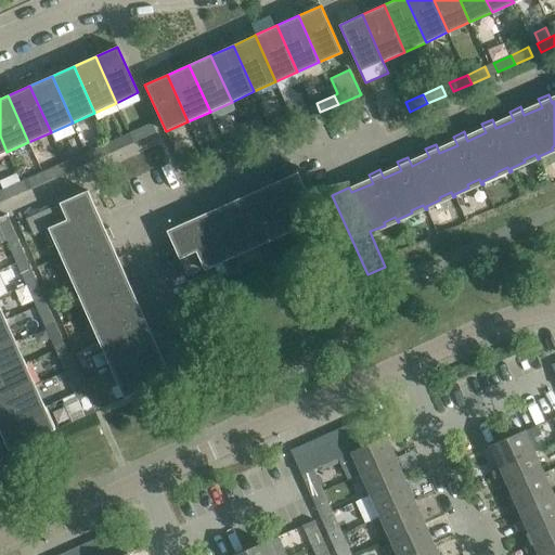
[(285,104),(291,115),(295,124),(312,116),(308,107),(302,110),(298,99),(285,104)]
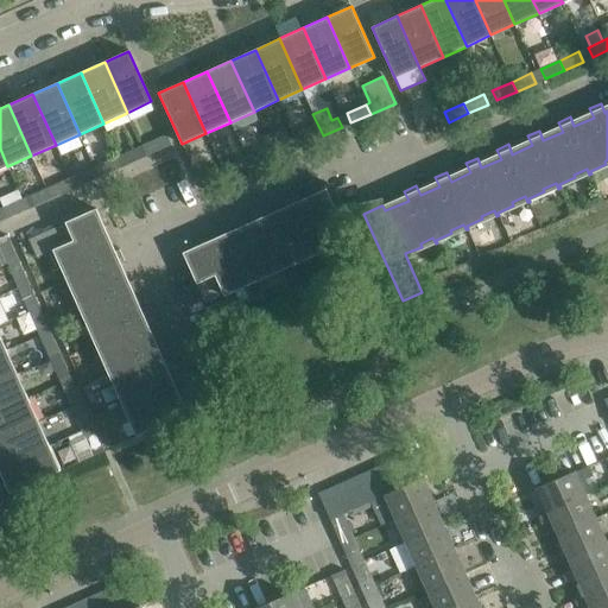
[(420,134),(439,126),(435,115),(416,125),(420,134)]
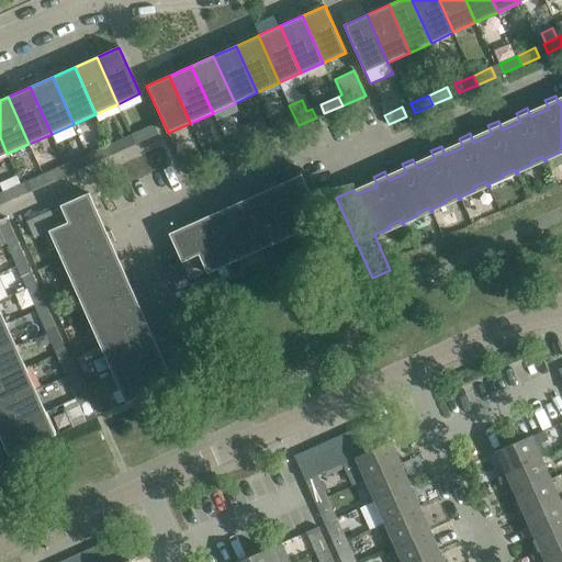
[(299,125),(294,116),(276,124),(280,134),(299,125)]
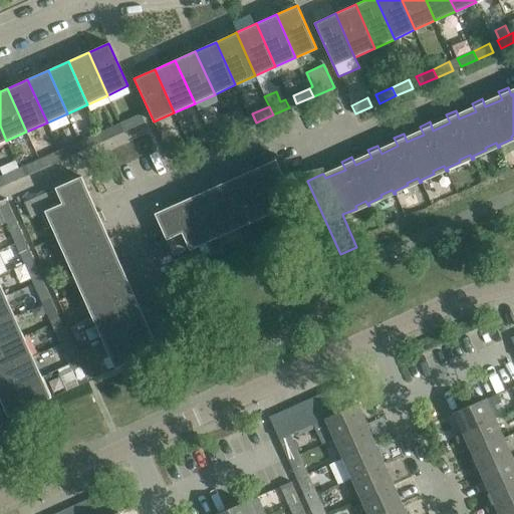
[(240,107),(224,115),(228,124),(232,133),(248,125),(245,117),(240,107)]
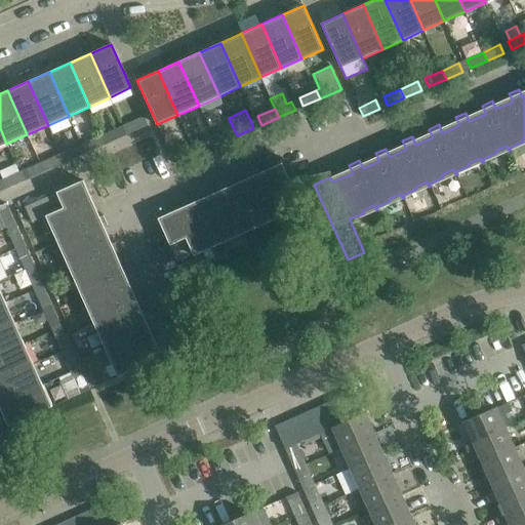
[(148,125),(144,116),(126,124),(130,132),(148,125)]
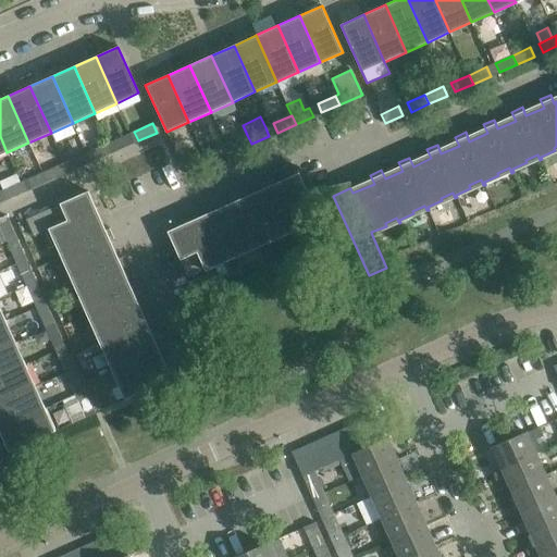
[(112,152),(130,144),(126,135),(108,144),(112,152)]
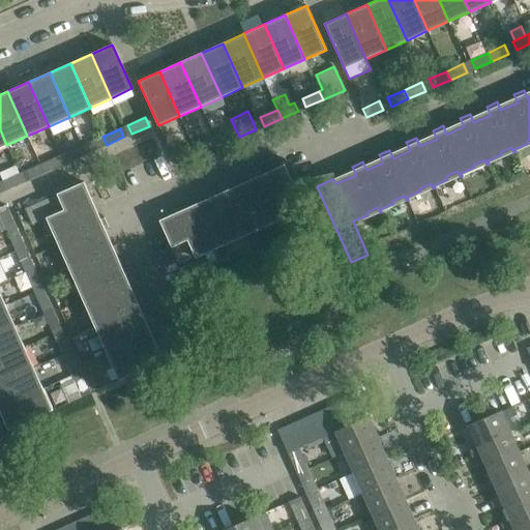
[(239,137),(235,128),(218,136),(223,145),(239,137)]
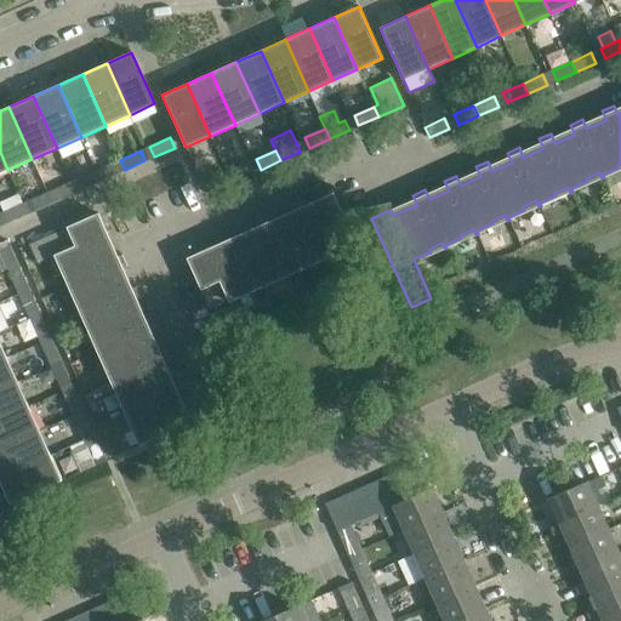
[(125,170),(120,160),(101,169),(106,178),(125,170)]
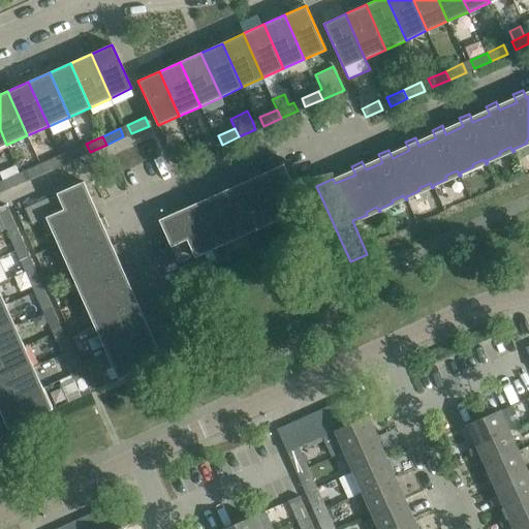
[(210,139),(193,147),(197,156),(214,148),(210,139)]
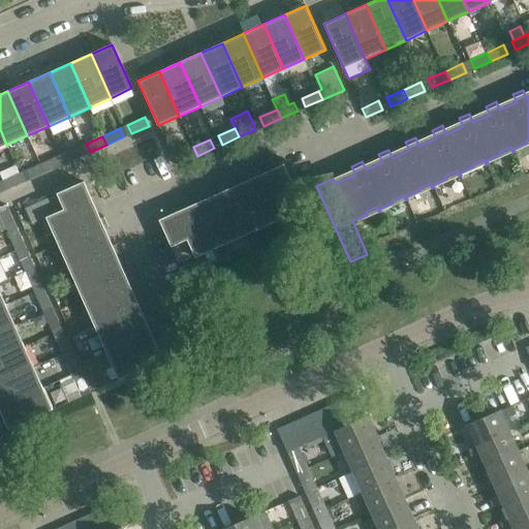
[(65,163),(82,156),(79,147),(61,155),(65,163)]
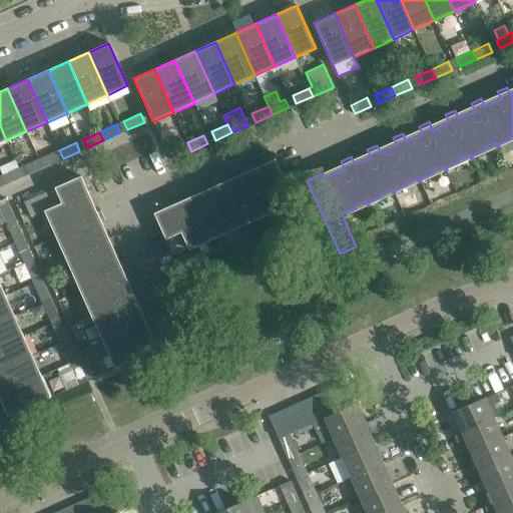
[(191,151),(187,142),(171,149),(175,158),(191,151)]
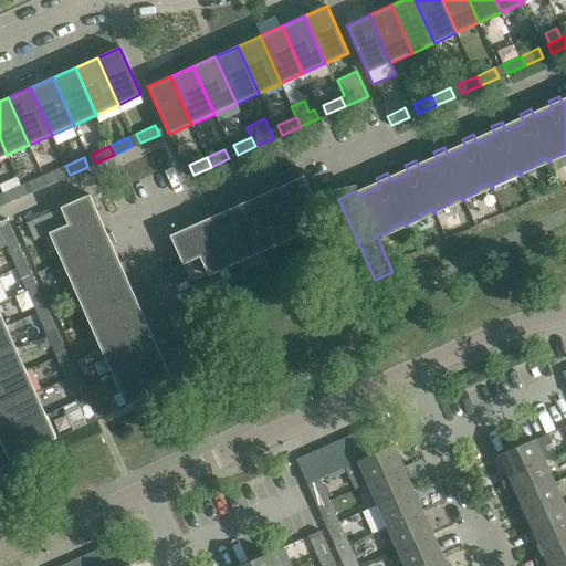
[(70,175),(65,166),(48,174),(52,184),(70,175)]
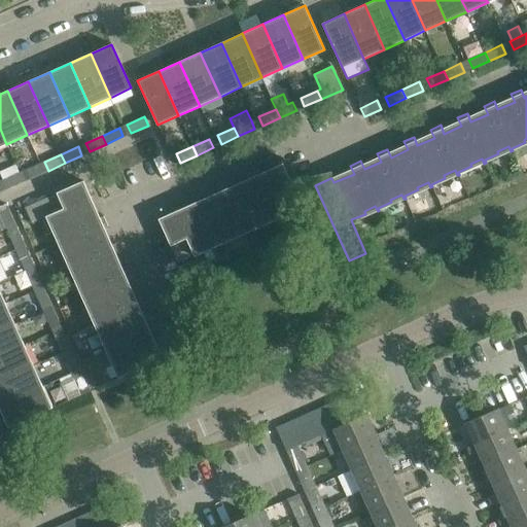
[(174,212),(159,219),(178,262),(195,255),(197,259),(180,267),(189,287),(206,279),(204,274),(196,255),(196,253),(209,247),(208,244),(219,239),(221,244),(222,244),(222,243),(221,241),(235,235),(234,233),(245,227),(248,232),(249,232),(248,229),(261,222),(260,220),(272,215),(274,220),(275,219),(276,219),(275,217),(288,211),(287,208),(299,203),(301,208),(303,207),(294,187),(293,185),(292,183),(285,169),(288,168),(284,159),(274,163),(276,166),(277,170),(260,177),(258,173),(257,170),(254,172),(247,174),(249,178),(251,182),(234,189),(232,185),(231,182),(227,183),(220,186),(222,189),(224,195),(208,202),(206,198),(204,194),(201,196),(195,199),(196,202),(198,207),(178,216),(176,211),(174,212)]
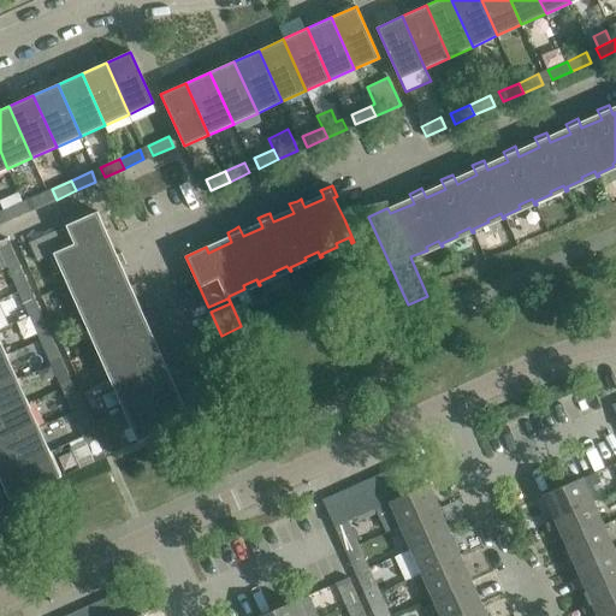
[(28,212),(47,203),(42,194),(23,202),(28,212)]
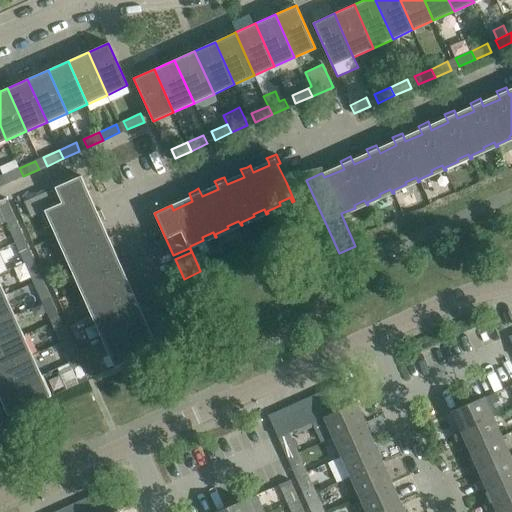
[(23,176),(19,168),(3,175),(6,184),(23,176)]
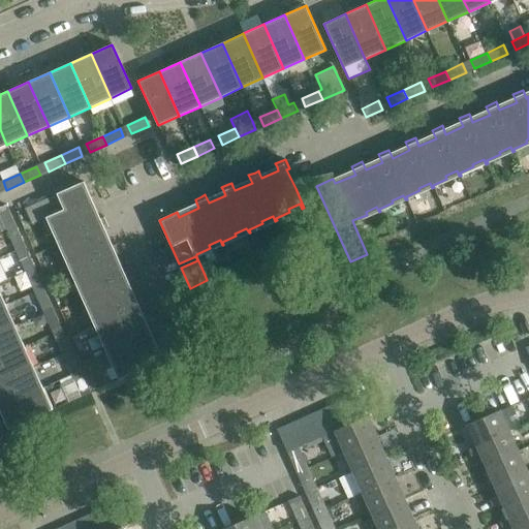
[(300,181),(301,185),(304,195),(313,193),(309,178),(300,181)]
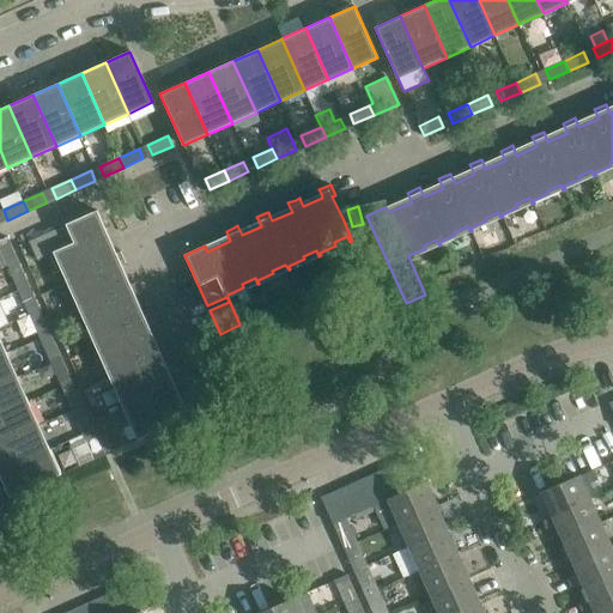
[(97,210),(29,241),(37,260),(54,253),(54,252),(105,229),(97,210)]
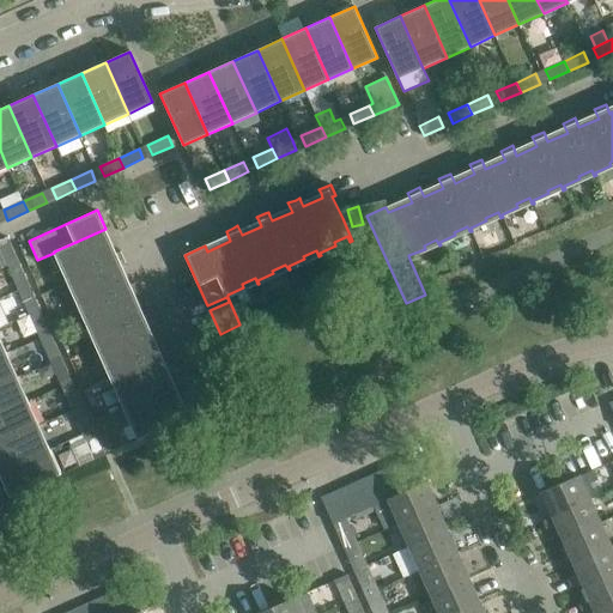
[(107,229),(105,229),(54,252),(54,253),(55,254),(58,253),(65,268),(67,267),(73,280),(67,283),(68,284),(125,259),(121,250),(111,255),(101,231),(107,229)]
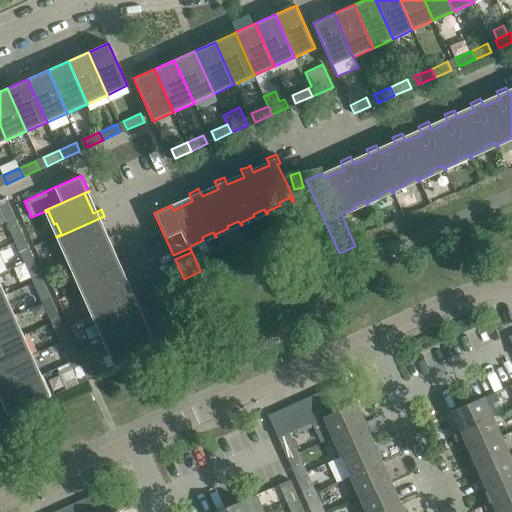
[(15,218),(8,202),(0,205),(0,206),(7,222),(15,218)]
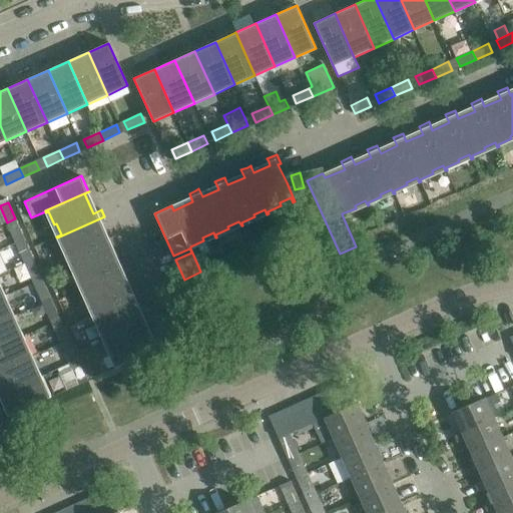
[(68,249),(73,261),(68,263),(68,264),(115,242),(112,235),(104,239),(97,223),(105,219),(104,216),(57,237),(57,238),(60,237),(65,250),(68,249)]
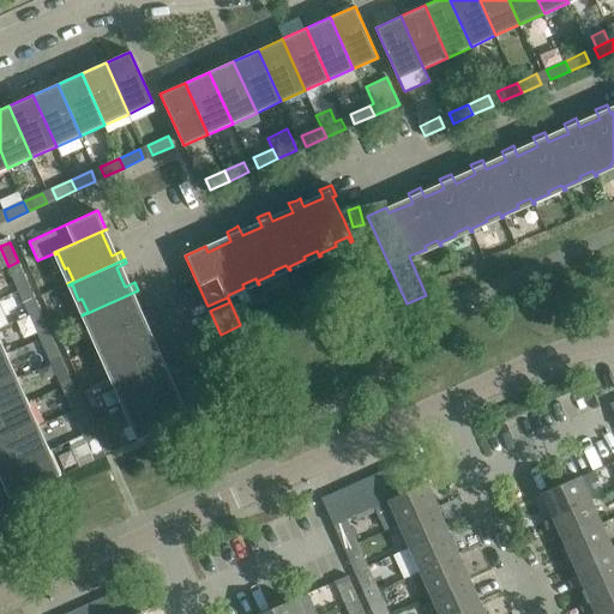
[(28,281),(18,262),(8,266),(17,286),(28,281)]
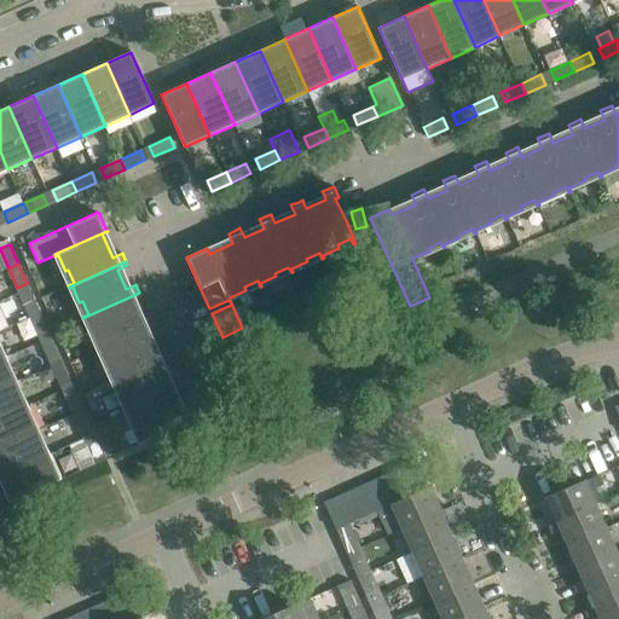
[(40,312),(32,293),(22,298),(30,317),(40,312)]
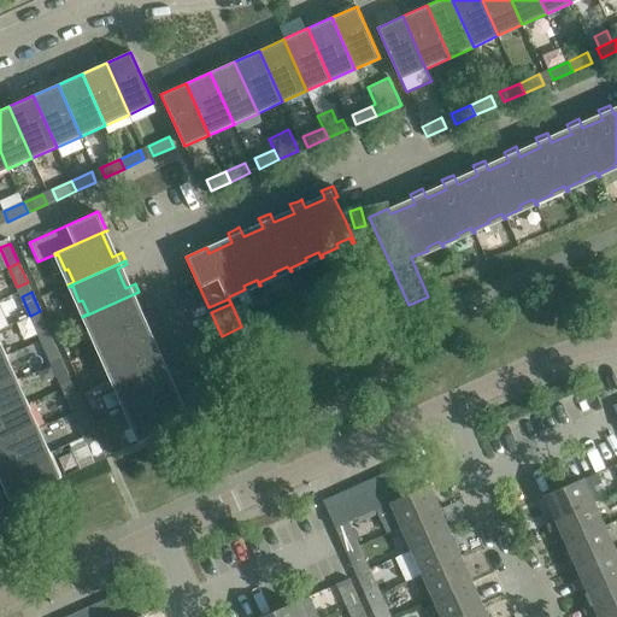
[(95,347),(97,348),(153,323),(150,315),(140,319),(130,299),(140,295),(139,292),(82,317),(83,318),(86,316),(93,333),(95,331),(101,344),(95,347)]
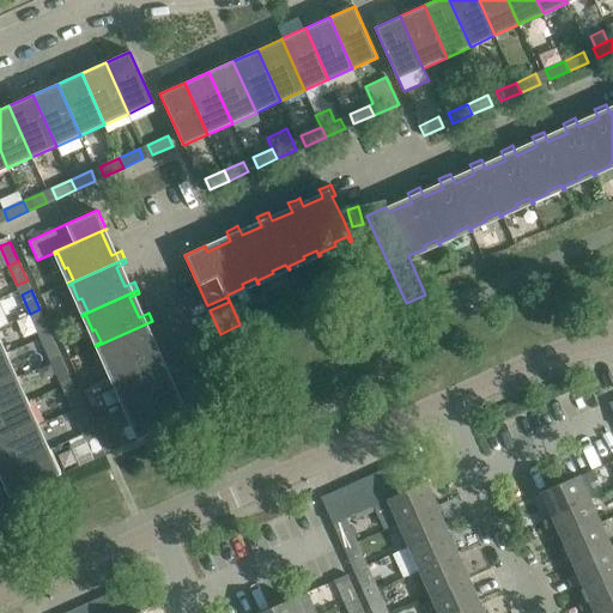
[(49,329),(40,309),(30,314),(38,333),(49,329)]
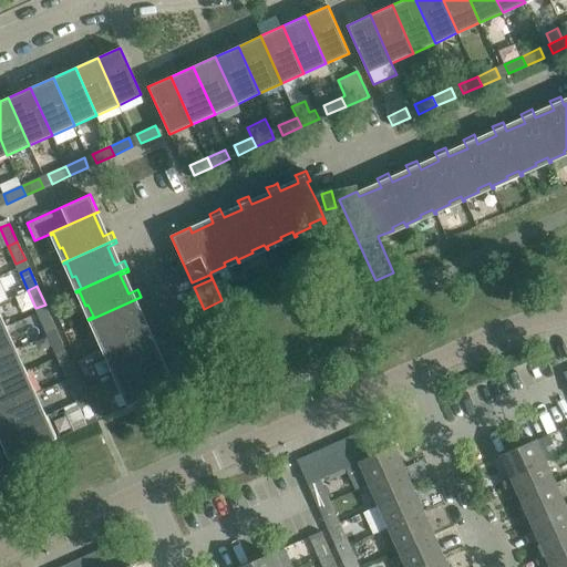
[(101,332),(106,344),(101,348),(101,349),(153,326),(150,318),(141,322),(133,303),(142,300),(141,297),(89,320),(92,319),(99,334),(101,332)]
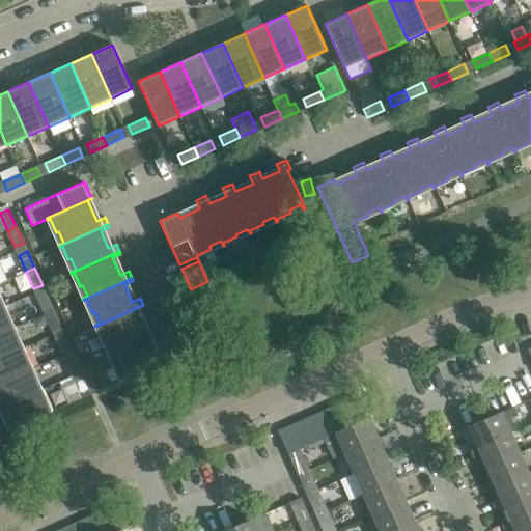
[(53,309),(46,292),(37,297),(45,313),(53,309)]
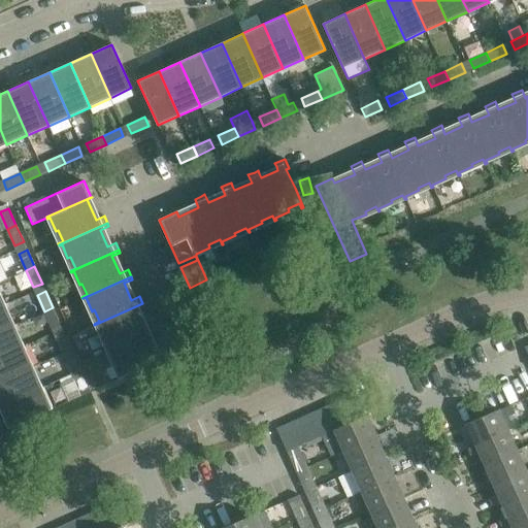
[(106,350),(106,351),(155,329),(152,323),(143,327),(136,309),(144,306),(142,303),(94,325),(95,325),(97,324),(103,337),(105,336),(110,348),(106,350)]
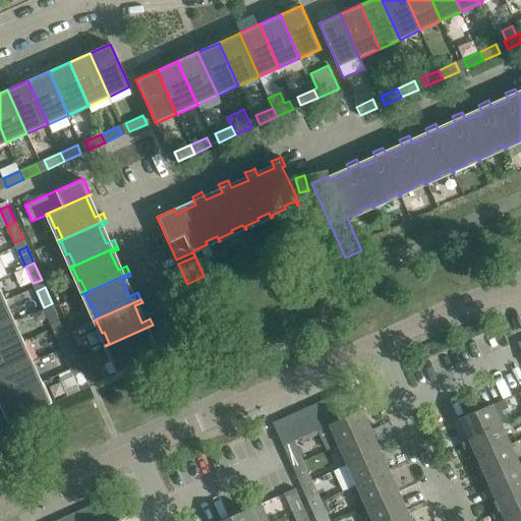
[(0,327),(15,321),(6,300),(0,302),(0,327)]
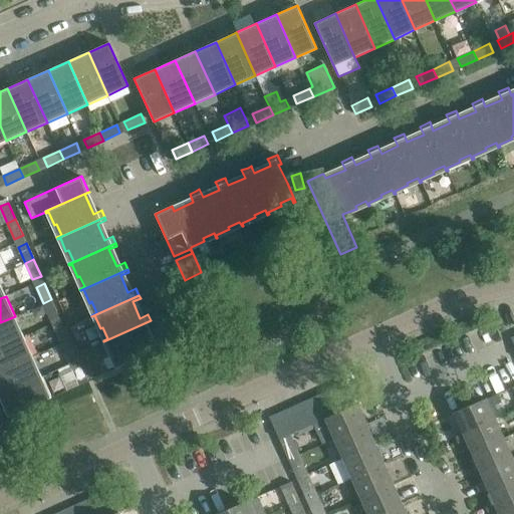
[(59,316),(51,299),(43,303),(47,313),(50,320),(59,316)]
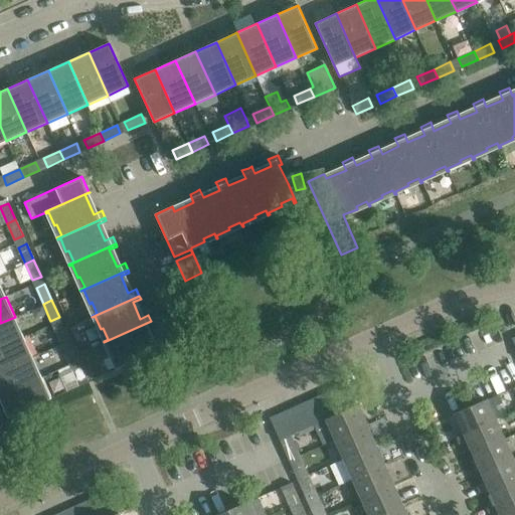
[(36,307),(32,309),(36,318),(47,314),(43,304),(36,307)]
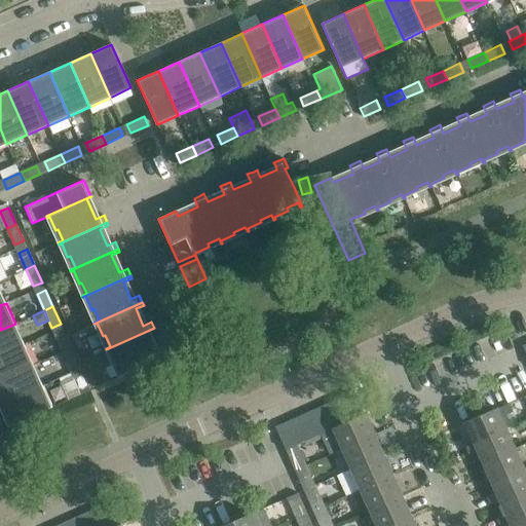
[(0,354),(25,344),(15,324),(0,330),(0,354)]
